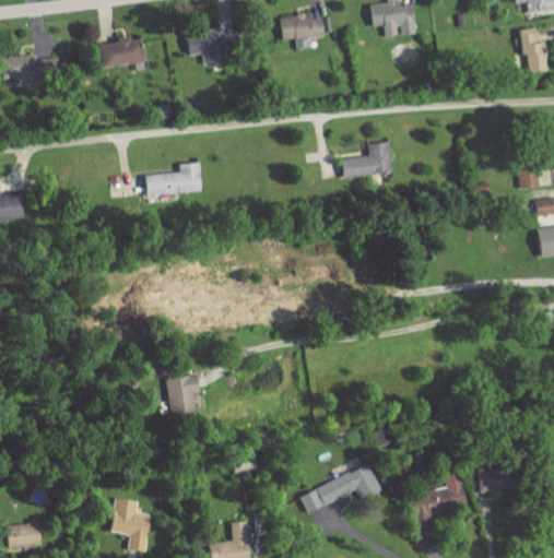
[(370,4),(374,26),(385,25),(386,37),(401,35),(401,36),(417,34),(414,4),(404,6),(404,0),(370,4)]
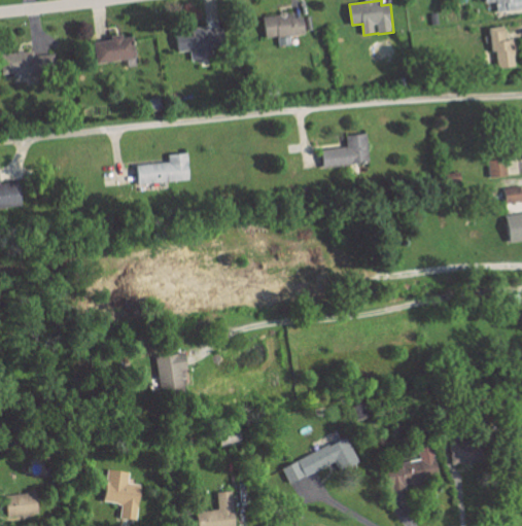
[(486,0),(487,3),(497,2),(499,13),(521,10),(521,0),(486,0)]
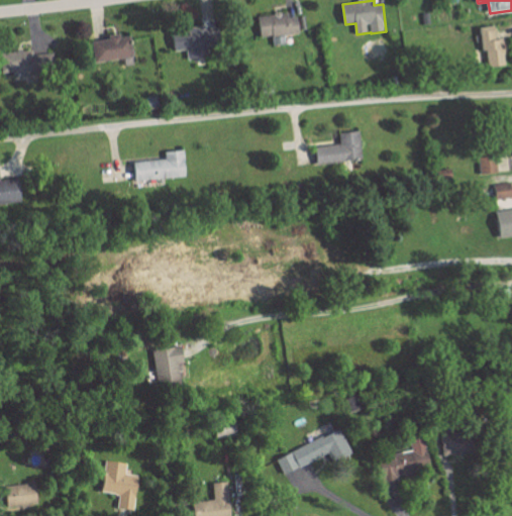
[(262,38),(301,33),(299,17),(290,18),(290,13),(260,17),(262,38)]
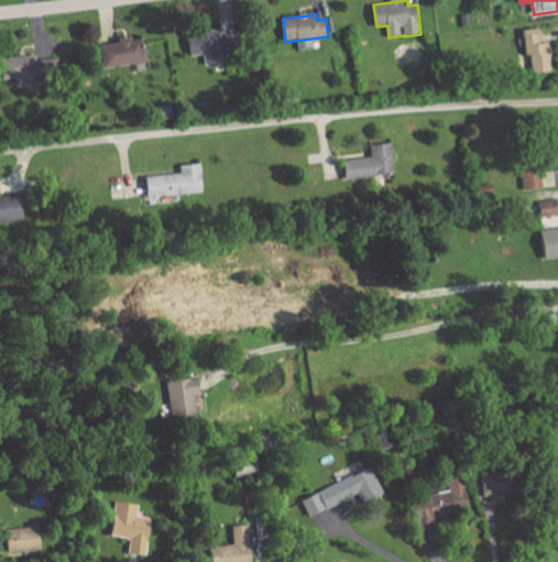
[(205,54),(207,65),(228,62),(227,51),(241,50),(239,28),(189,34),(192,56),(205,54)]
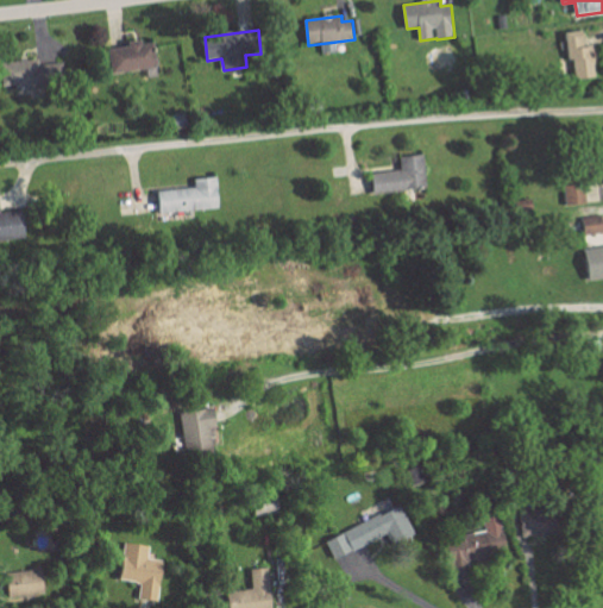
[(594,46),(585,46),(584,31),(569,32),(573,80),(597,79),(594,46)]
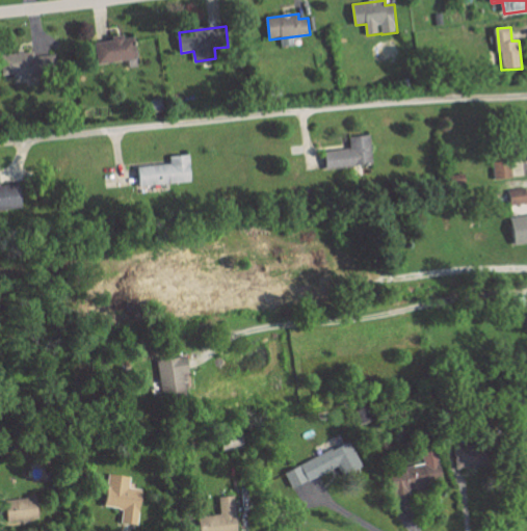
[(101,41),(104,64),(139,59),(136,37),(125,40),(124,37),(101,41)]
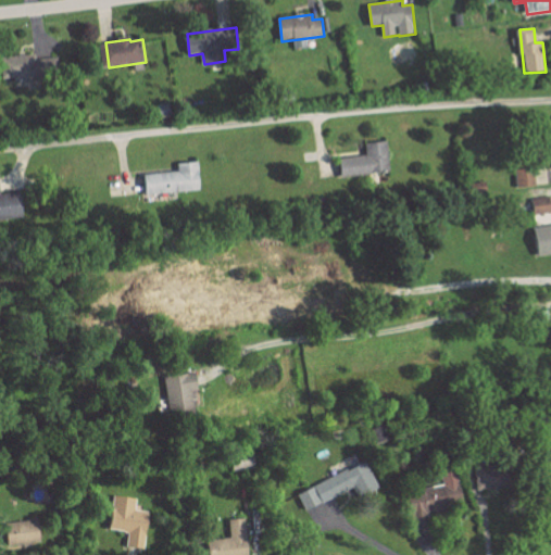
[(388,140),(366,143),(367,155),(340,159),(343,178),(392,171),(388,140)]
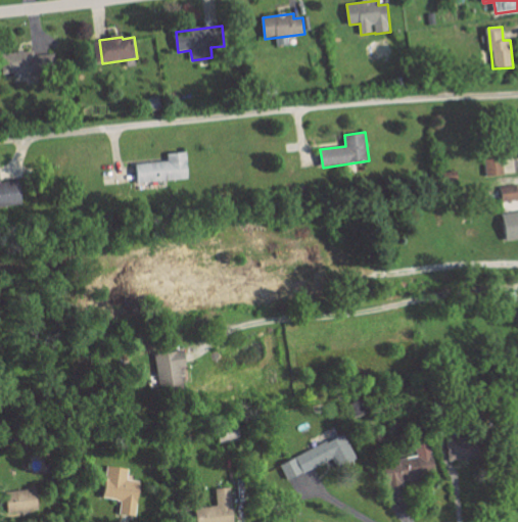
[(189,181),(188,152),(169,153),(169,161),(136,163),(137,183),(189,181)]
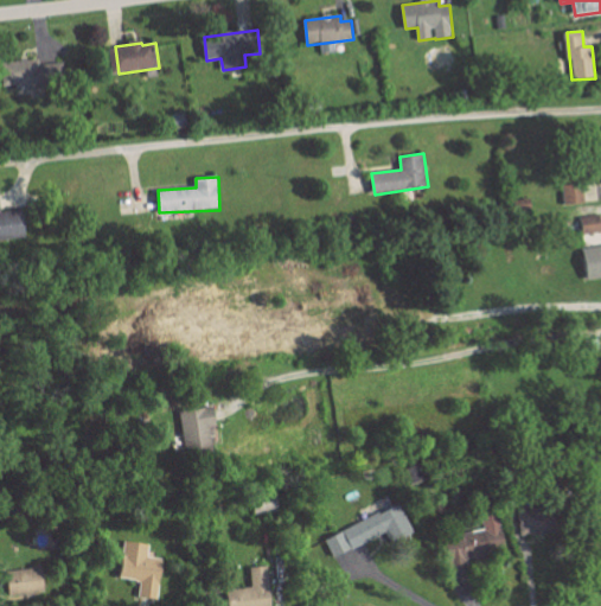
[(584,235),(600,233),(600,215),(583,217),(584,235)]
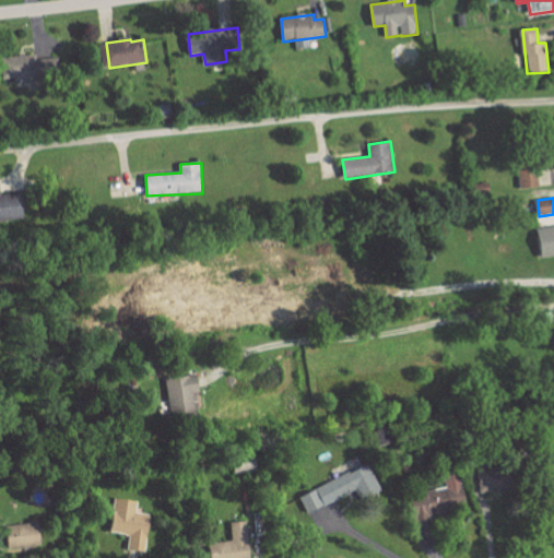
[(541,257),(553,254),(553,227),(538,229),(541,257)]
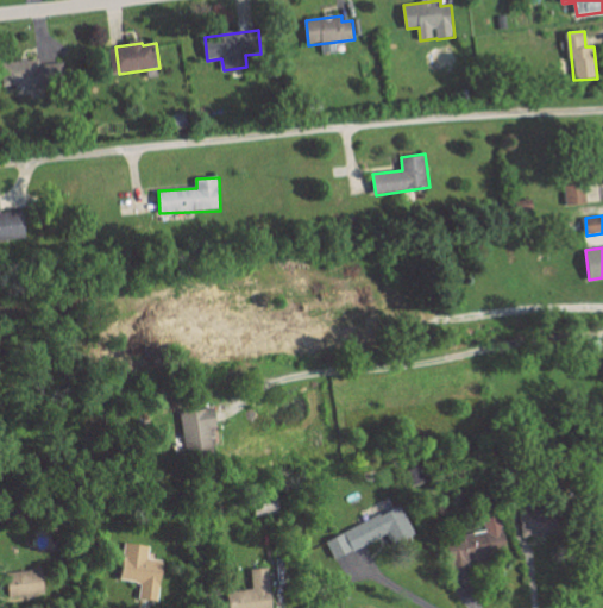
[(219,450),(217,409),(183,411),(184,451),(219,450)]
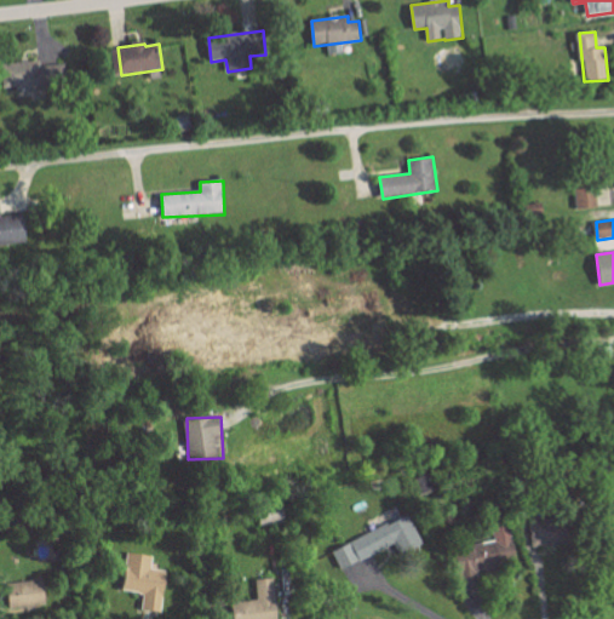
[(396,545),(402,559),(425,549),(411,515),(338,548),(346,568),(396,545)]
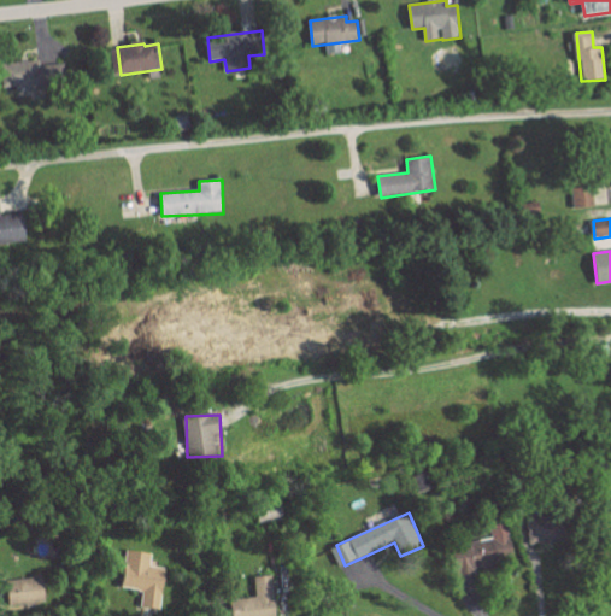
[(529,520),(530,544),(568,543),(568,518),(529,520)]
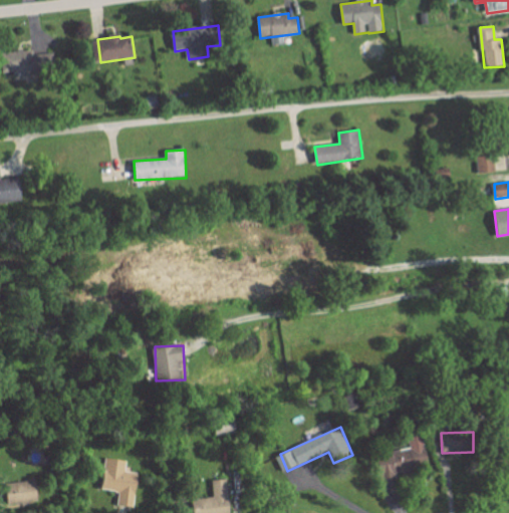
[(430,468),(423,434),(409,437),(412,449),(393,452),(393,449),(374,453),(379,479),(430,468)]
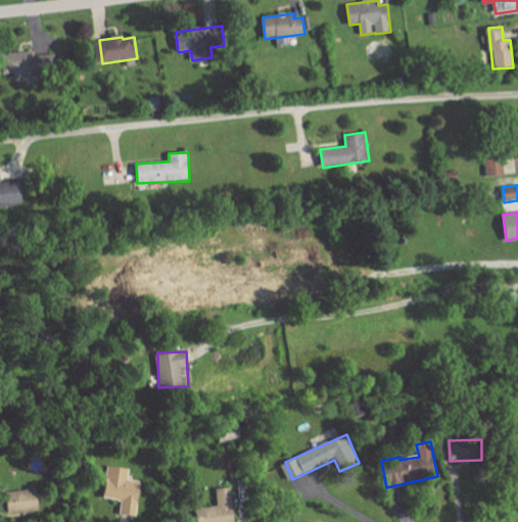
[(129,469),(107,467),(103,499),(122,501),(120,515),(136,517),(140,481),(128,480),(129,469)]
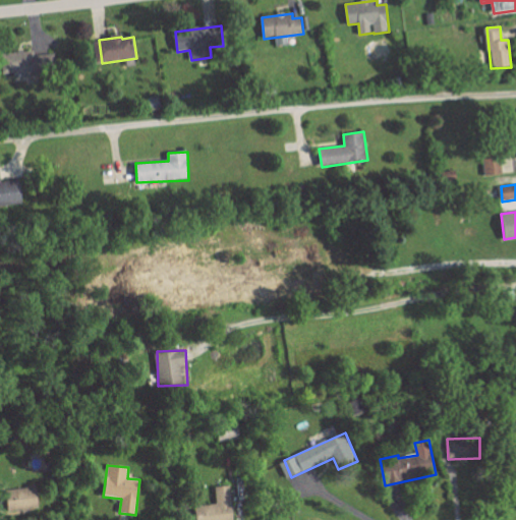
[(232,519),(232,486),(217,486),(217,506),(195,507),(195,519),(232,519)]
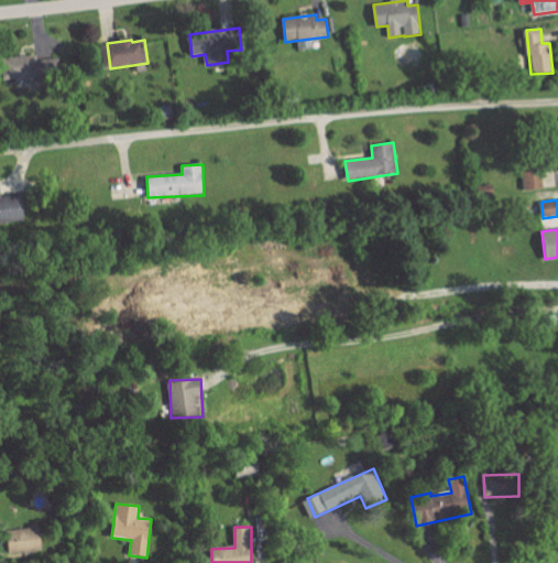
[(7,532),(9,555),(42,552),(39,528),(7,532)]
